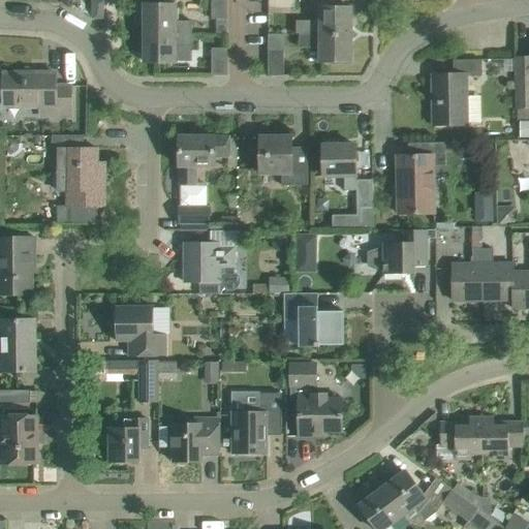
[(104,20),(104,0),(92,0),(92,20),(104,20)]
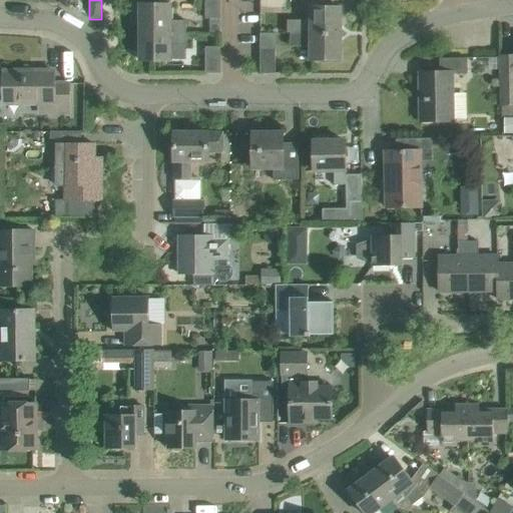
[(205,0),(205,19),(221,19),(220,0),(205,0)]
